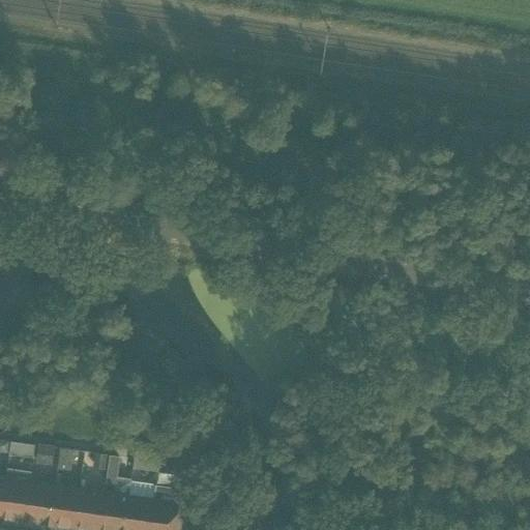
[(8,452),(10,441),(0,439),(0,450),(1,451),(8,452)]
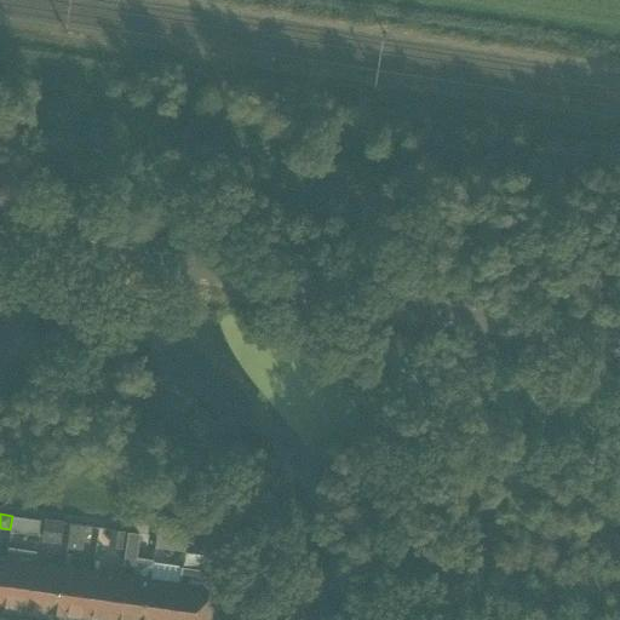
[(23,517),(22,533),(40,535),(41,520),(23,517)]
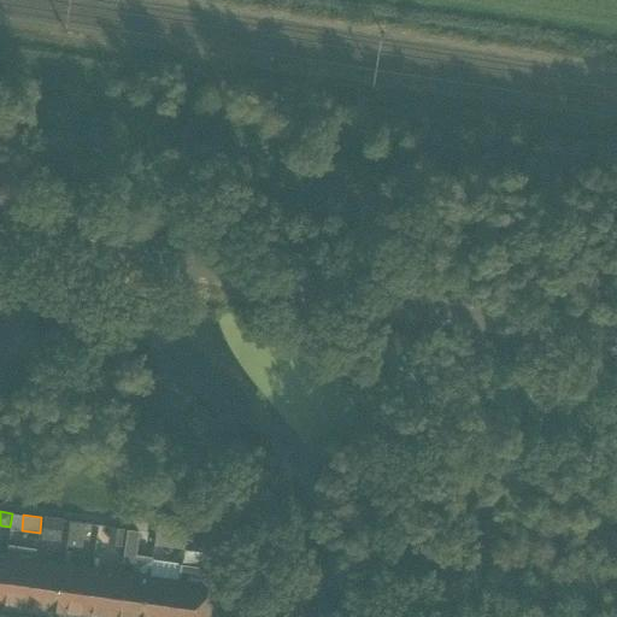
[(45,517),(45,518),(41,539),(62,541),(64,519),(45,517)]
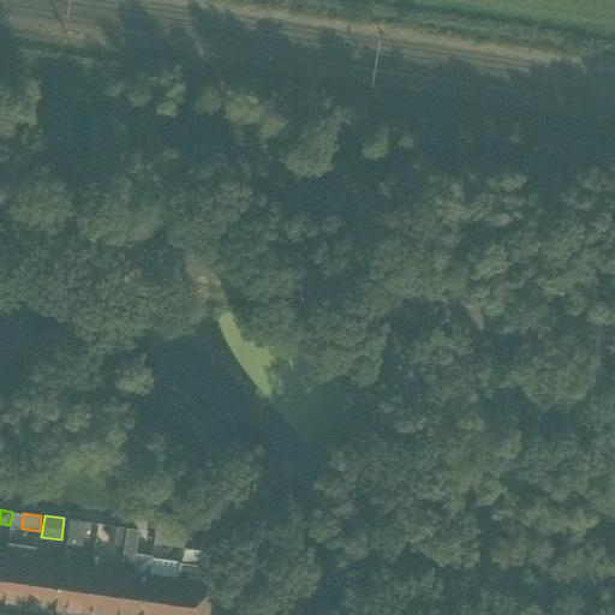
[(87,521),(71,519),(67,543),(83,545),(87,521)]
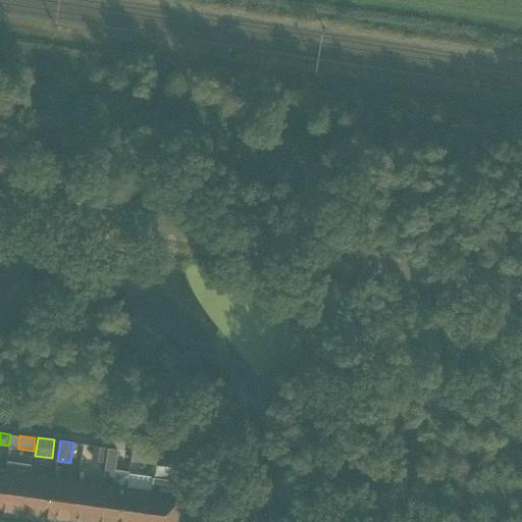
[(104,462),(106,448),(94,447),(92,461),(104,462)]
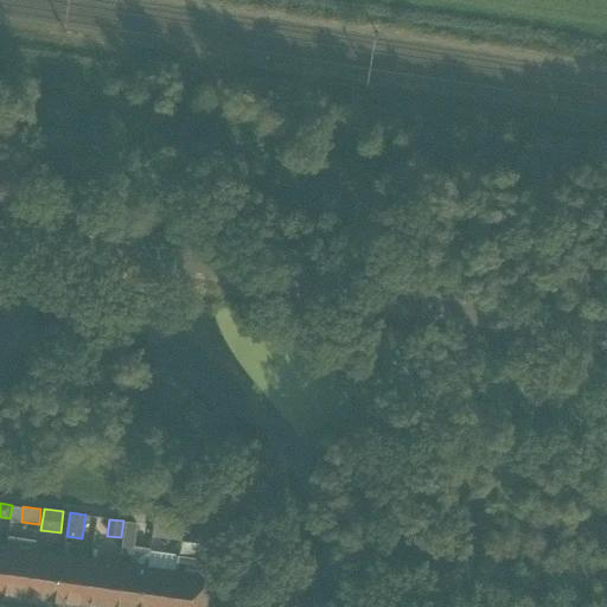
[(181,541),(184,521),(170,519),(167,538),(181,541)]
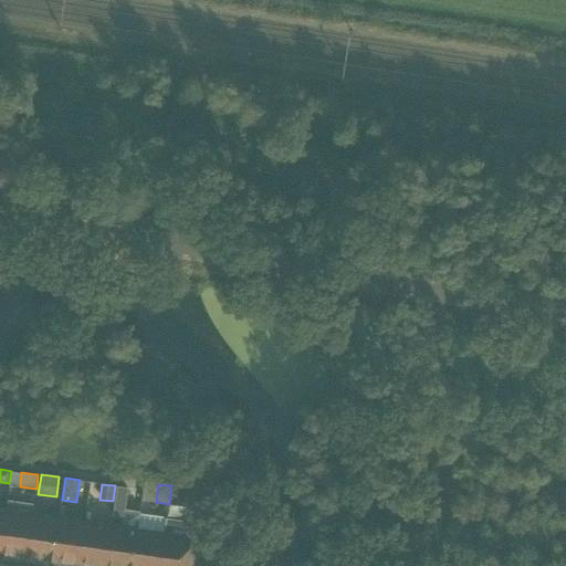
[(115,507),(125,509),(126,502),(128,488),(118,485),(118,486),(115,507)]
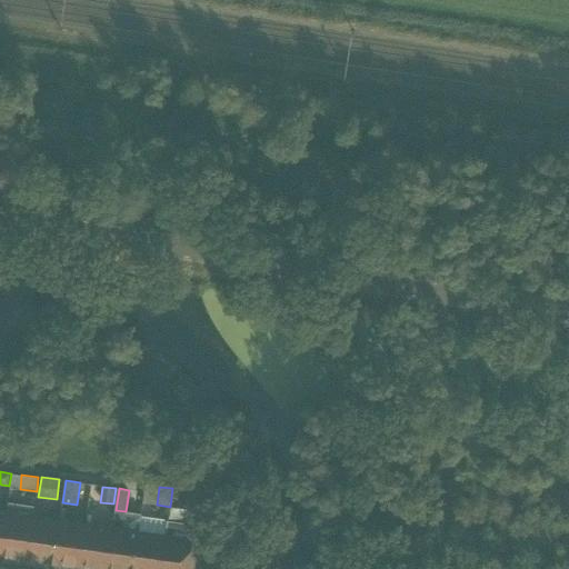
[(0,553),(27,558),(32,517),(6,512),(0,552),(0,553)]
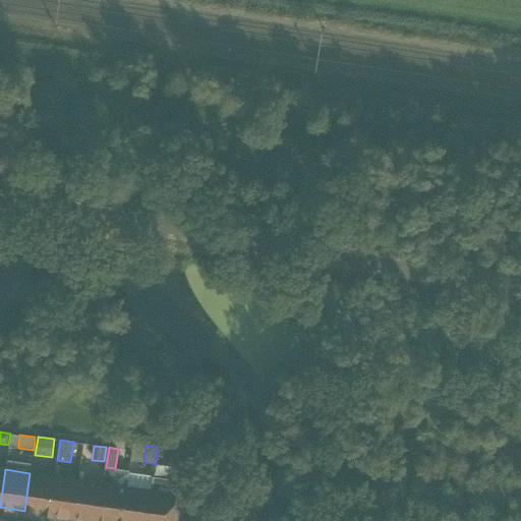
[(30,473),(24,511),(48,514),(54,476),(30,473)]
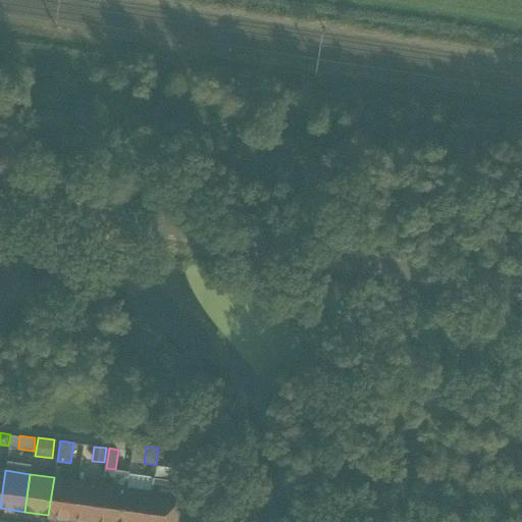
[(54,477),(48,515),(72,519),(77,480),(54,477)]
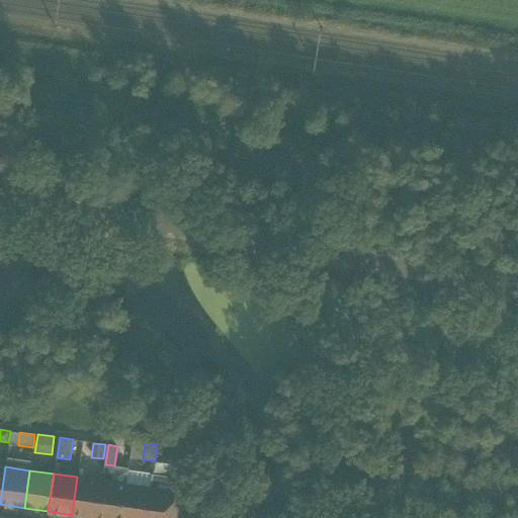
[(77,477),(72,515),(96,517),(101,481),(77,477)]
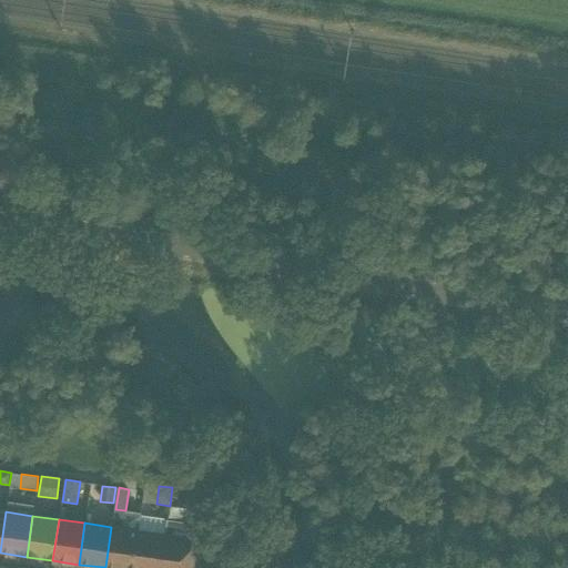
[(164,535),(159,567),(188,567),(190,556),(208,558),(212,527),(193,525),(191,538),(164,535)]
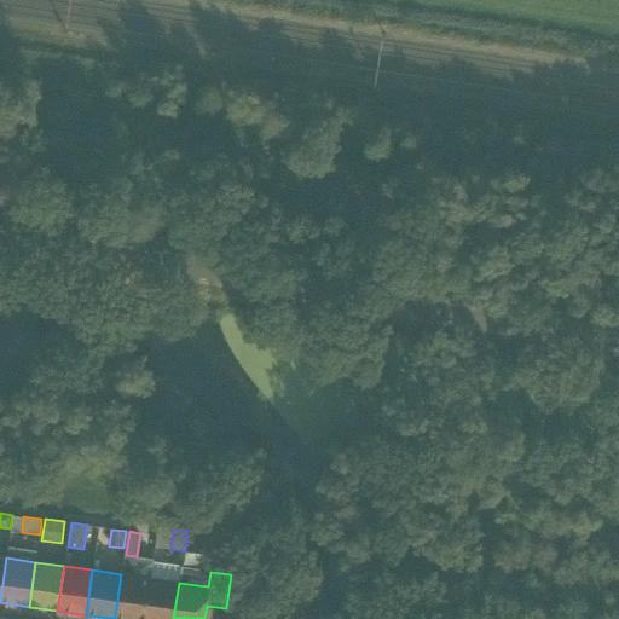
[(121,574),(115,618),(144,618),(150,578),(121,574)]
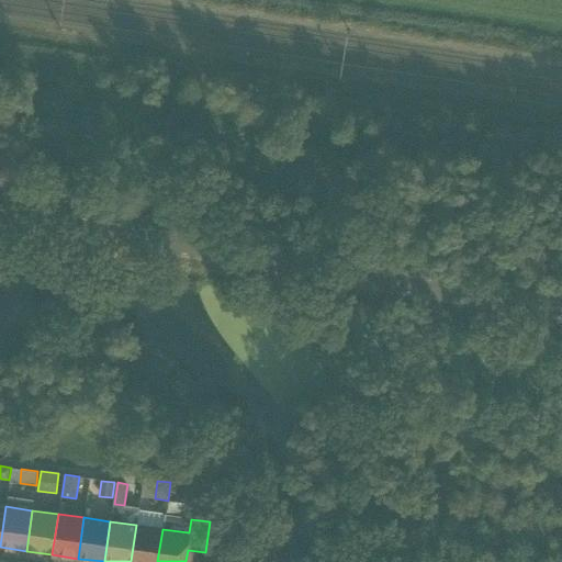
[(136,525),(131,561),(157,561),(163,529),(136,525)]
